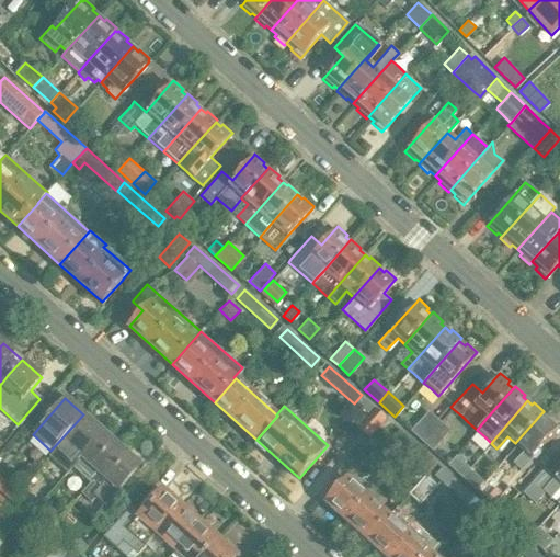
[(365,440),(386,417),(375,408),(355,431),(365,440)]
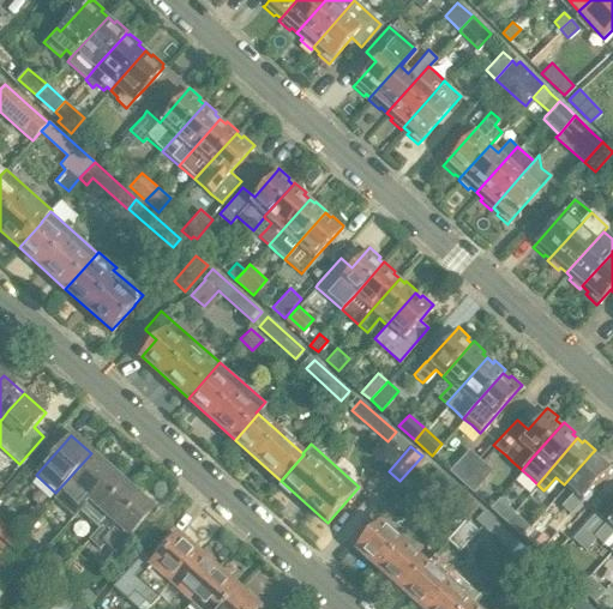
[(463,482),(482,460),(480,458),(468,447),(449,470),(461,481),(463,482)]
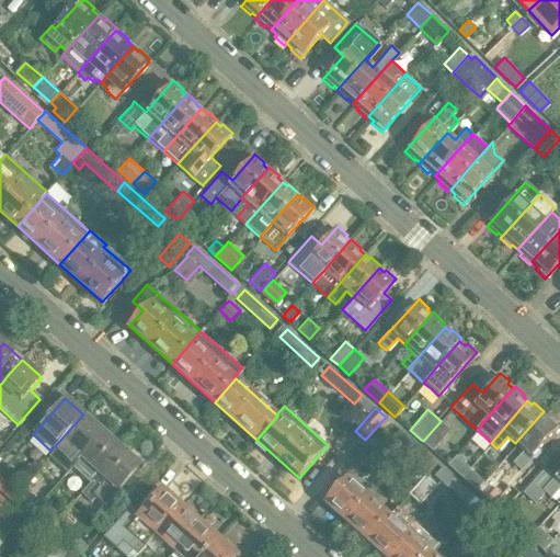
[(513,462),(521,468),(527,461),(557,427),(559,424),(549,416),(547,418),(541,413),(515,443),(523,450),(513,462)]
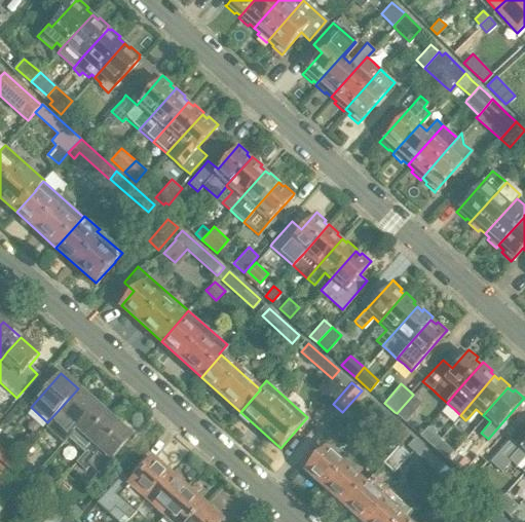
[(69,437),(97,405),(78,388),(47,422),(45,425),(64,441),(68,436),(69,437)]
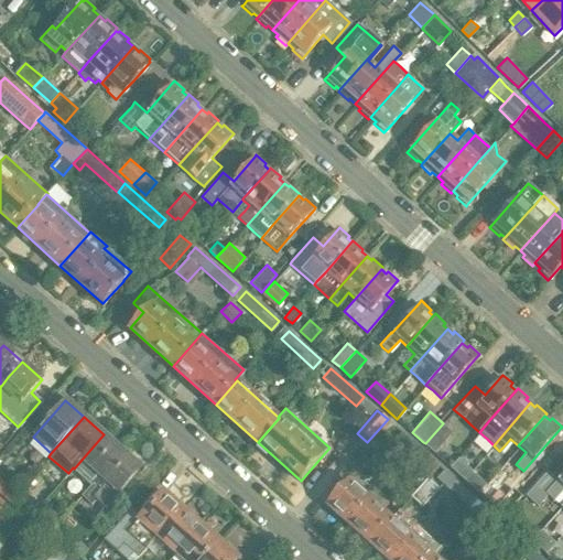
[(443,423),(425,443),(434,451),(452,431),(443,423)]
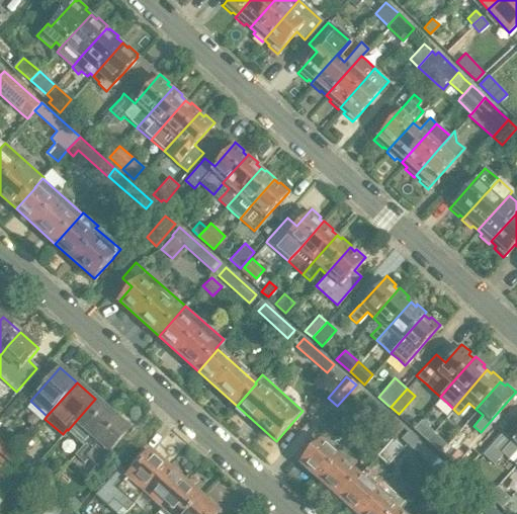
[(398,422),(367,396),(360,404),(391,430),(398,422)]
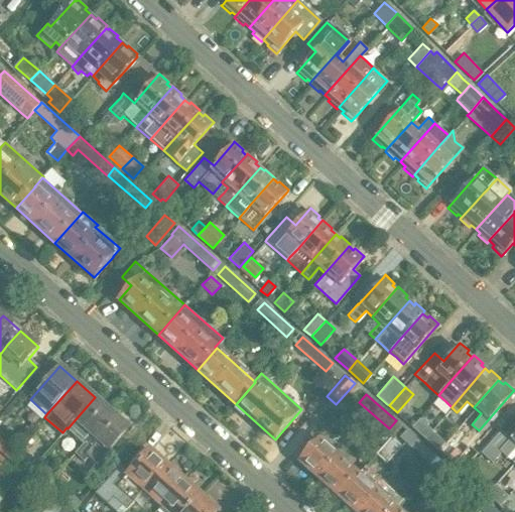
[(76,454),(112,412),(95,397),(68,428),(84,443),(75,453),(76,454)]
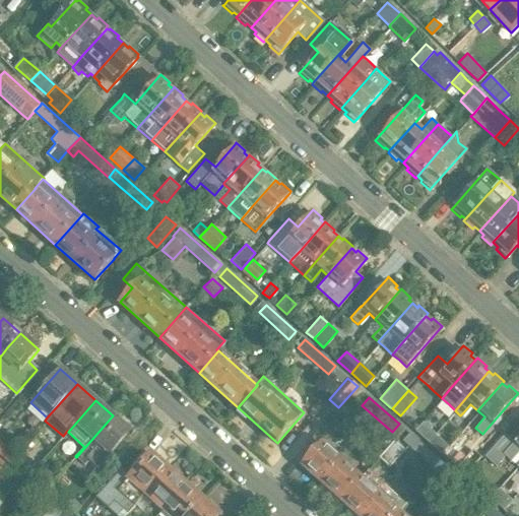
[(113,415),(76,457),(84,464),(88,460),(98,469),(112,453),(111,452),(130,431),(113,415)]
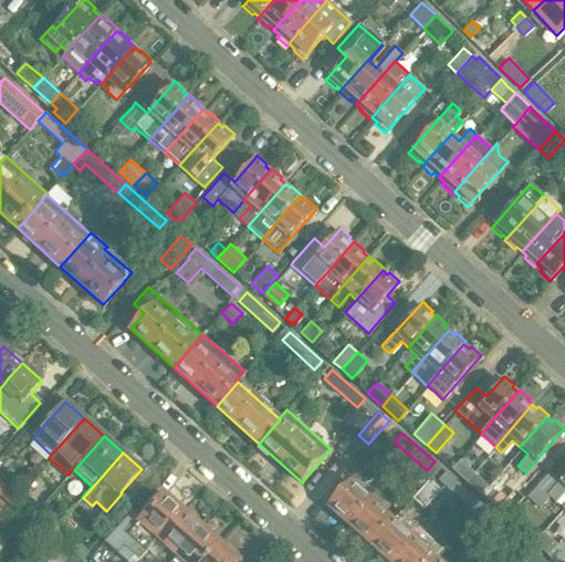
[(467,480),(473,471),(474,470),(460,458),(451,468),(467,480)]
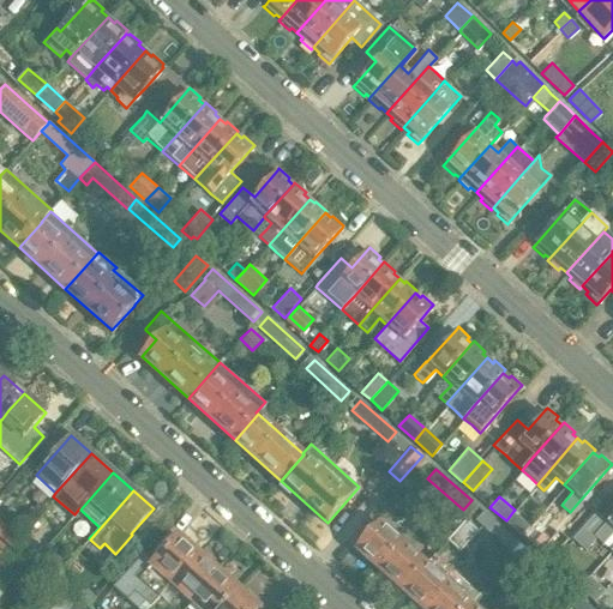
[(518,542),(482,510),(474,519),(510,550),(518,542)]
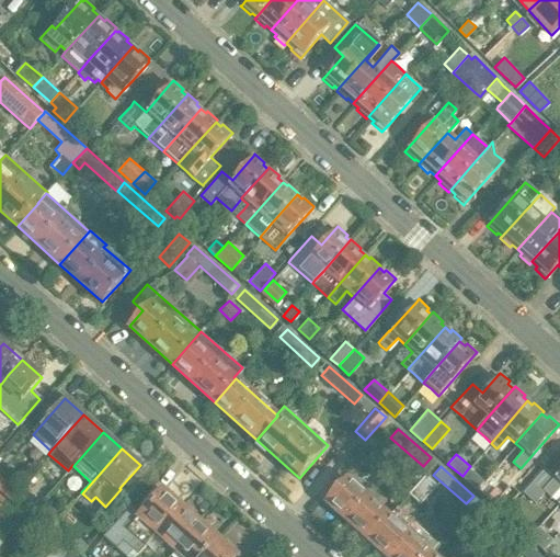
[(469,467),(463,476),(476,488),(483,480),(469,467)]
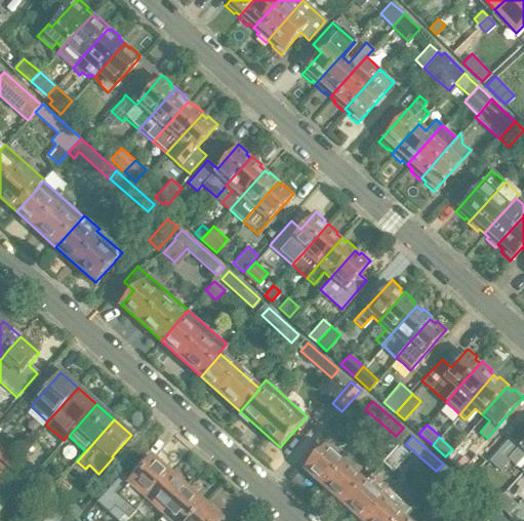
[(509,438),(489,461),(500,470),(510,459),(515,464),(522,470),(523,467),(523,439),(523,441),(519,446),(509,438)]
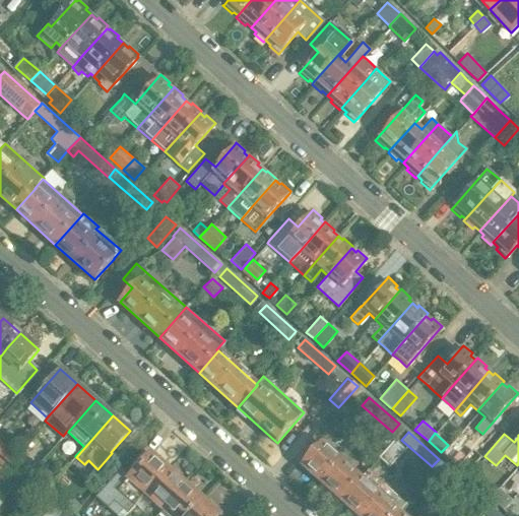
[(0,439),(0,454),(8,461),(15,452),(8,446),(0,439)]
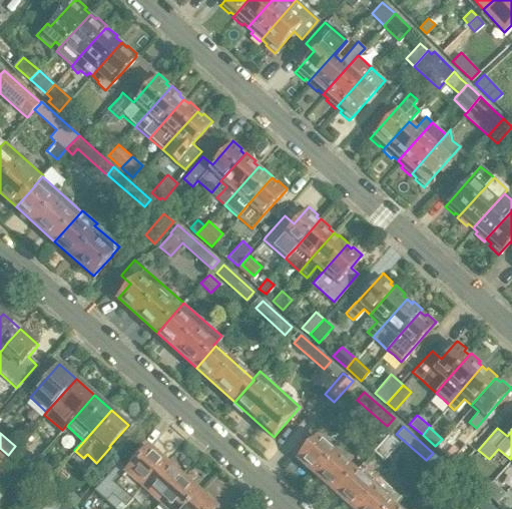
[(384,459),(398,443),(388,434),(374,450),(384,459)]
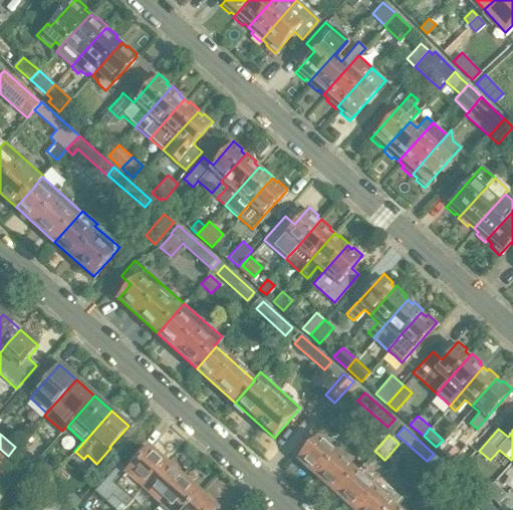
[(355,472),(317,438),(298,459),(337,494),(355,472)]
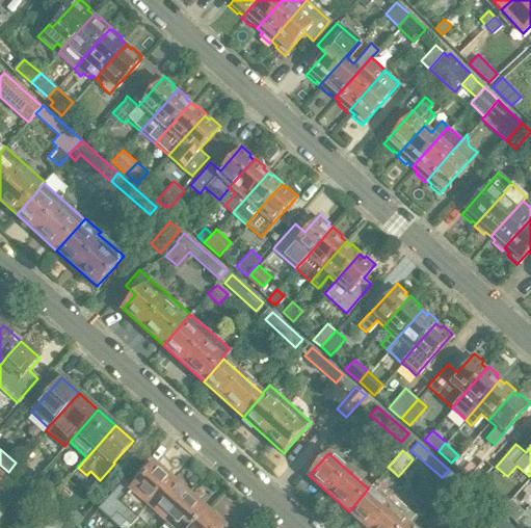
[(470,459),(459,471),(467,477),(469,474),(478,482),(493,466),(483,457),(476,466),(470,459)]
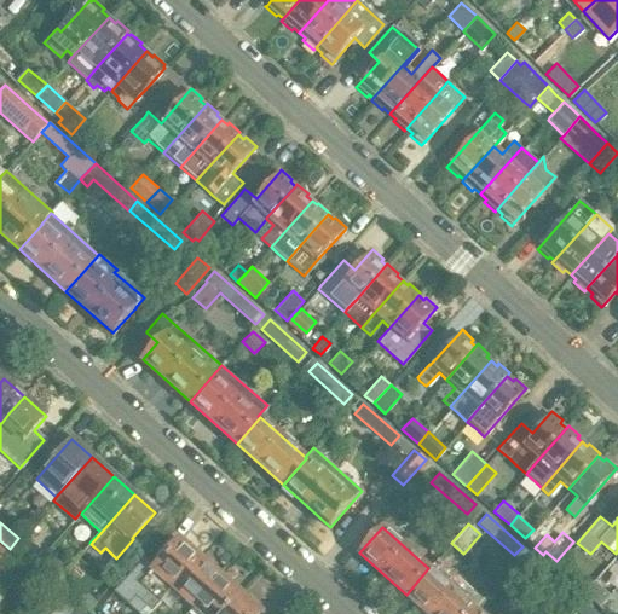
[(18,538),(10,549),(19,556),(28,546),(18,538)]
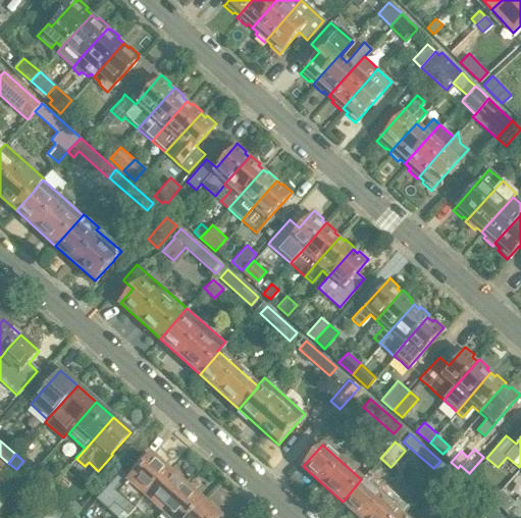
[(120,469),(95,497),(116,516),(122,510),(126,514),(135,505),(140,500),(141,501),(168,469),(170,467),(161,458),(158,461),(152,456),(132,479),(120,469)]
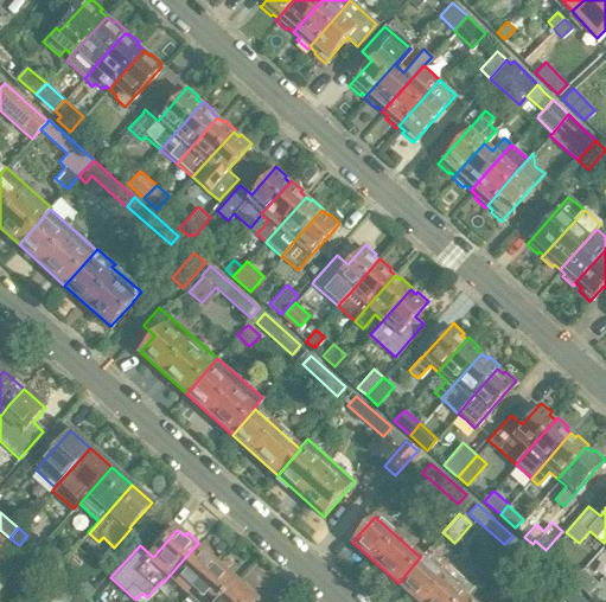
[(19,550),(0,535),(0,556),(10,563),(19,550)]
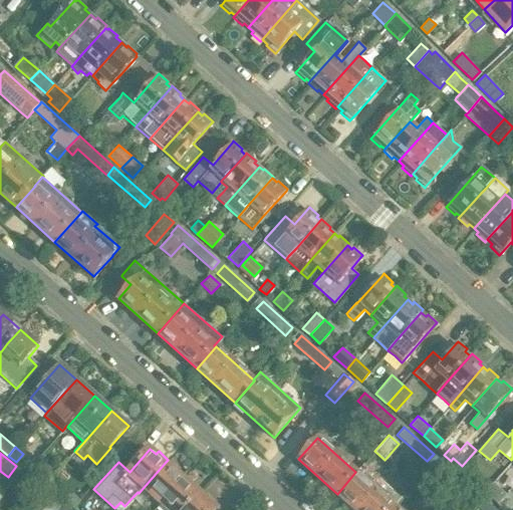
[(473,488),(442,461),(435,469),(466,496),(473,488)]
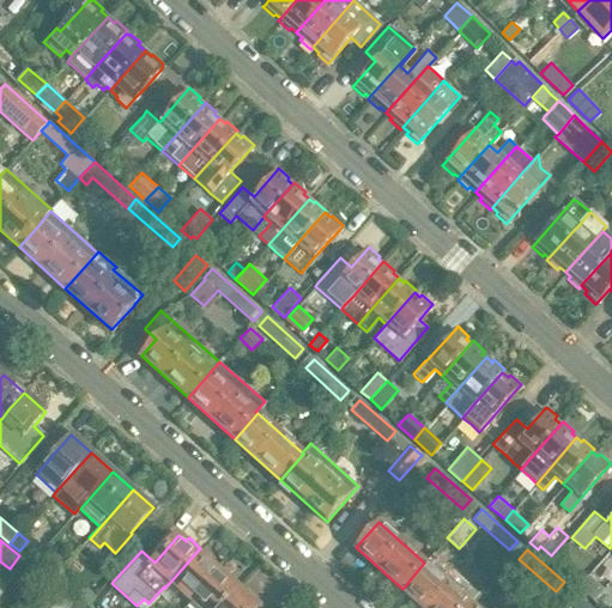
[(198,551),(165,588),(171,593),(173,593),(175,595),(176,593),(179,591),(189,601),(218,569),(220,566),(208,554),(205,558),(198,551)]
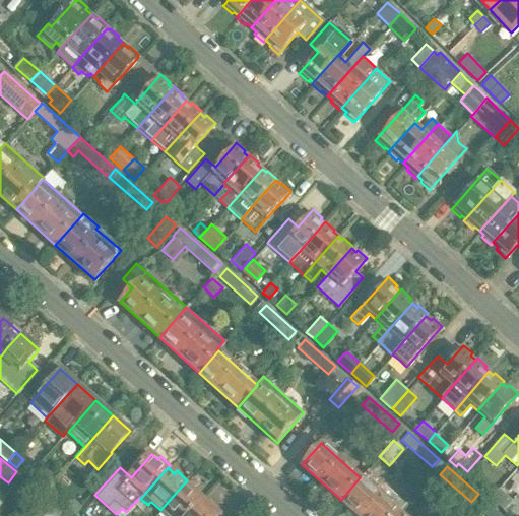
[(359,515),(396,515),(399,513),(399,512),(406,504),(368,468),(360,477),(341,500),(359,515)]
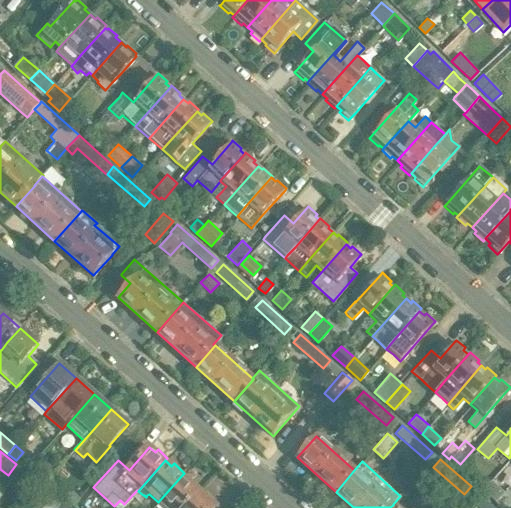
[(36,480),(21,469),(15,478),(29,489),(36,480)]
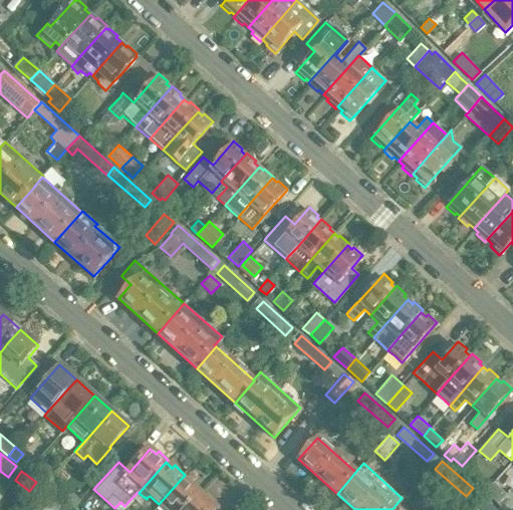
[(183,477),(159,504),(166,509),(182,509),(199,492),(191,485),(194,482),(185,475),(183,477)]
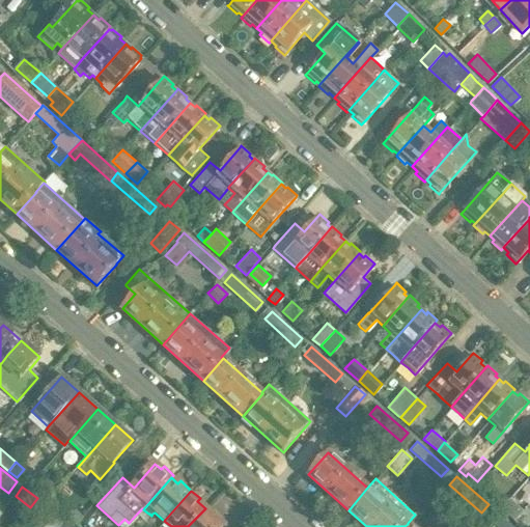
[(513,519),(515,517),(523,509),(509,497),(500,507),(513,519)]
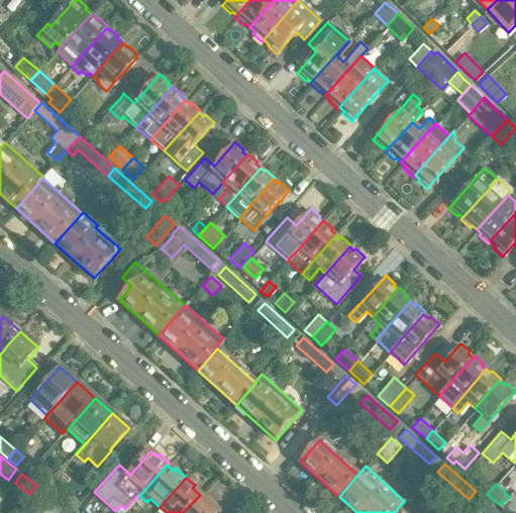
[(215,512),(218,511),(209,503),(211,500),(203,492),(200,495),(183,512),(215,512)]
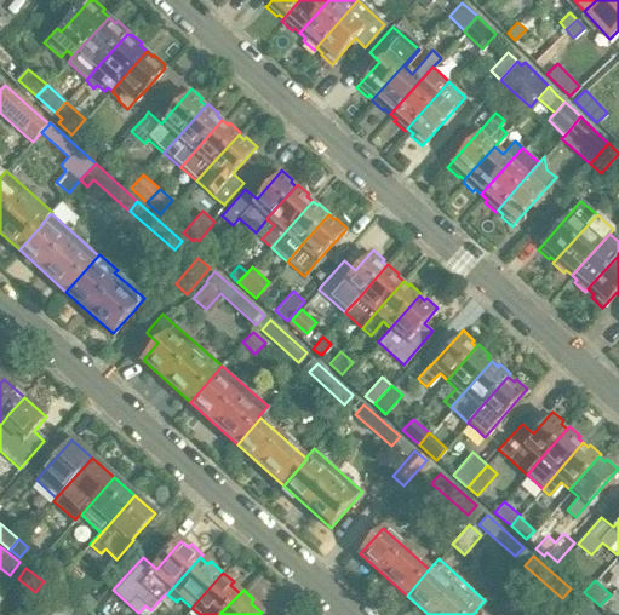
[(74,603),(86,611),(95,599),(84,591),(74,603)]
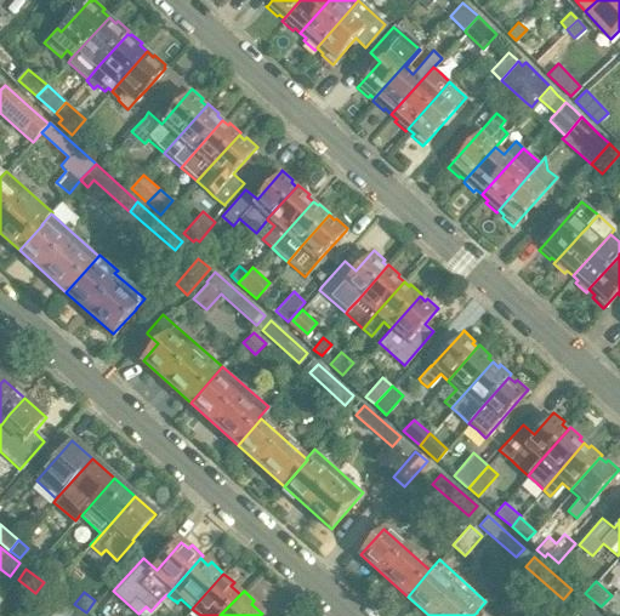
[(619,595),(615,592),(612,595),(603,604),(615,614),(619,608),(619,595)]
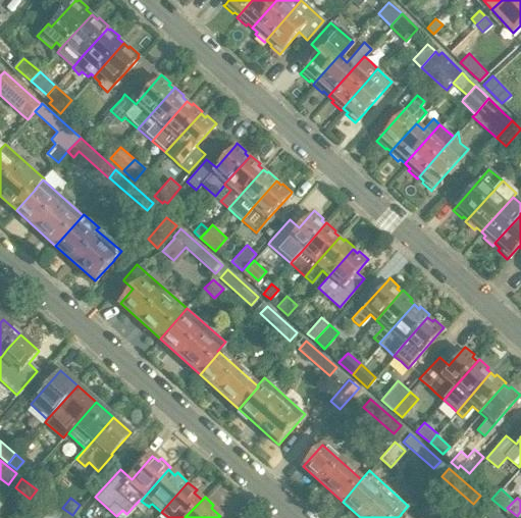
[(56,517),(63,510),(54,503),(42,517),(56,517)]
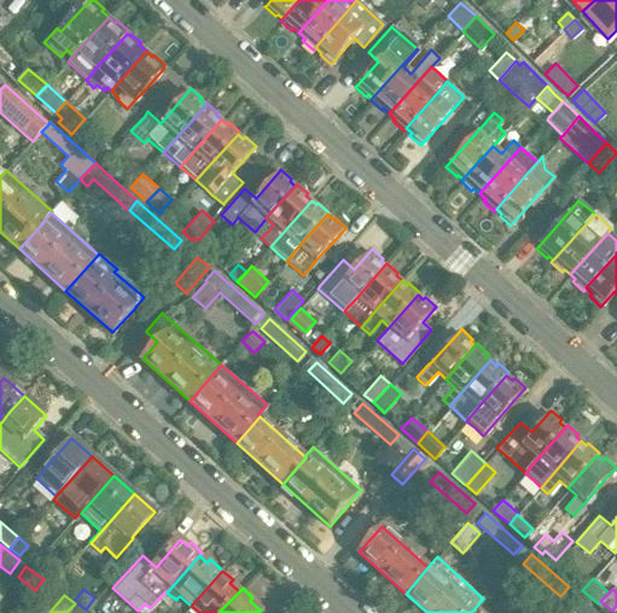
[(598,612),(578,596),(570,606),(578,612),(598,612)]
